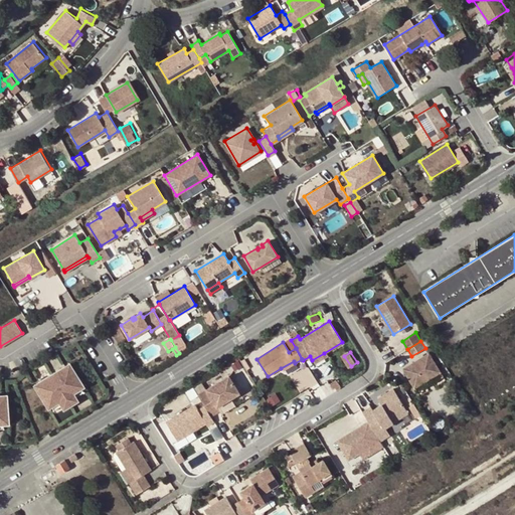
[(324,353),(312,360),(314,362),(326,355),(324,353)]
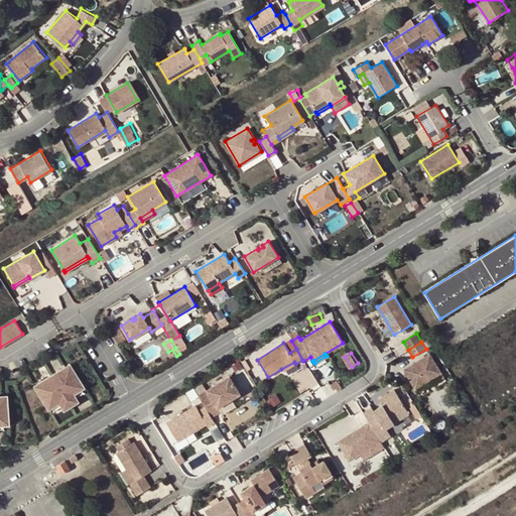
[(429,355),(404,370),(415,389),(441,373),(429,355)]
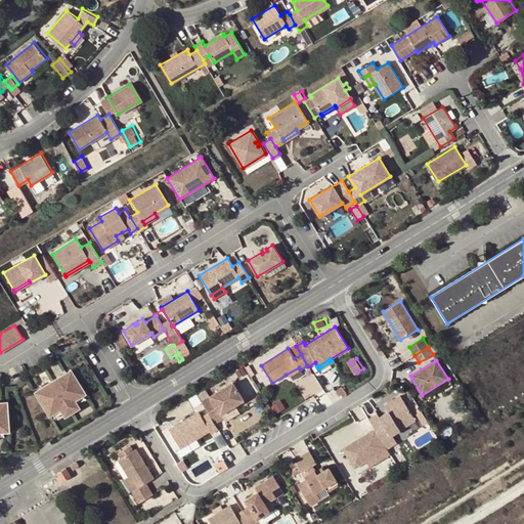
[(78,380),(69,365),(63,368),(73,383),(78,380)]
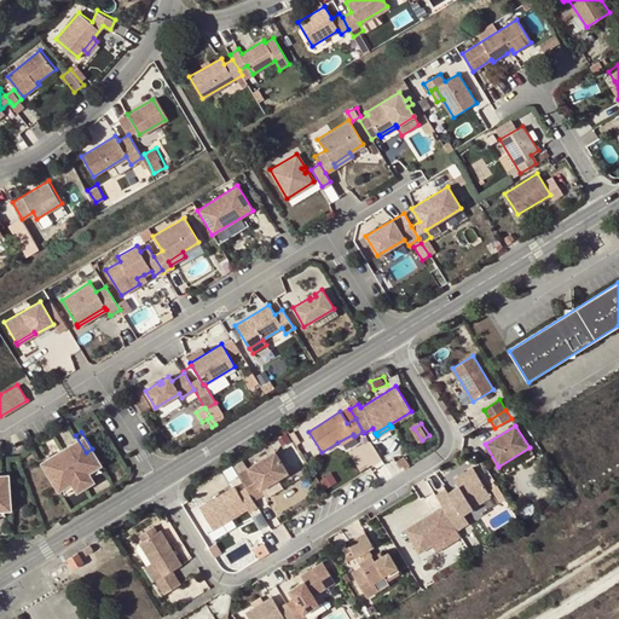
[(340,446),(354,437),(353,434),(337,443),(340,446)]
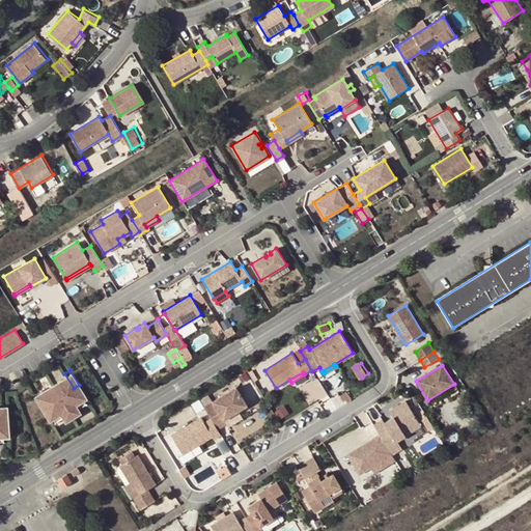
[(64,373),(37,389),(47,404),(42,407),(48,417),(50,416),(82,396),(85,395),(79,385),(74,388),(64,373)]
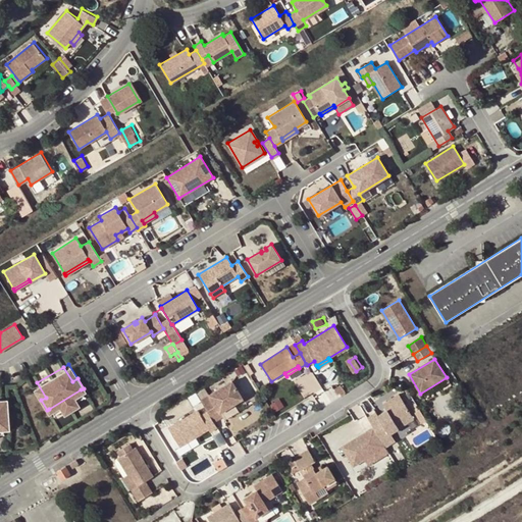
[(208,396),(200,401),(207,413),(213,422),(222,417),(219,413),(233,405),(242,399),(231,381),(208,396)]
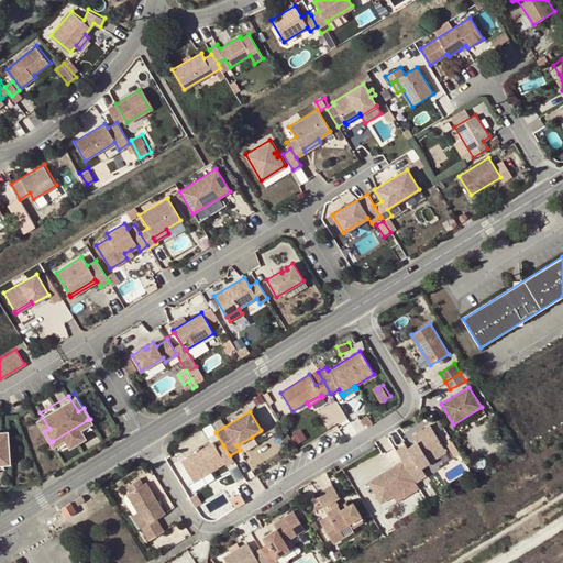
[(50,429),(40,412),(34,416),(44,431),(50,429)]
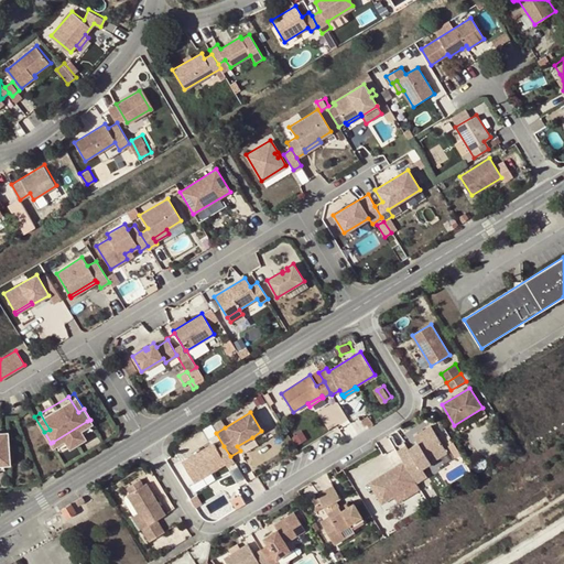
[(210,423),(216,433),(225,427),(219,419),(210,423)]
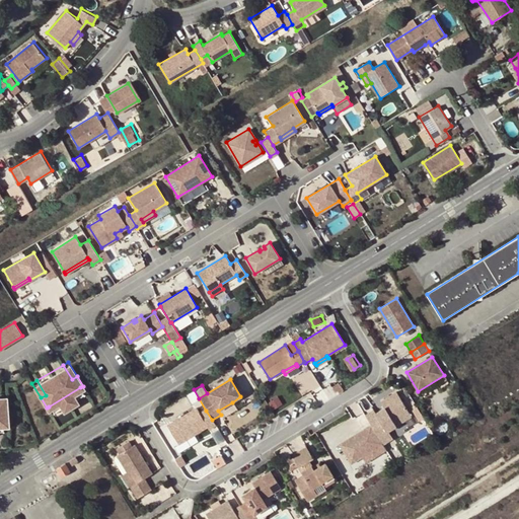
[(80,387),(49,406),(51,410),(60,405),(62,409),(77,399),(74,396),(82,391),(80,387)]
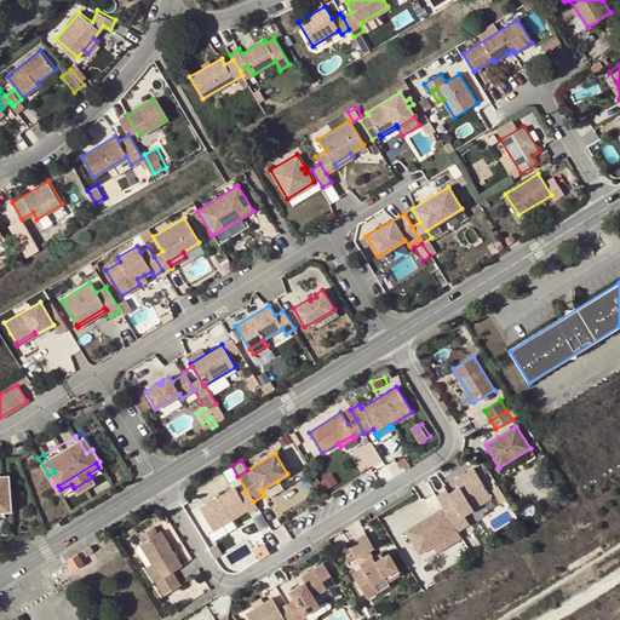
[(475,470),(468,474),(472,480),(478,476),(475,470)]
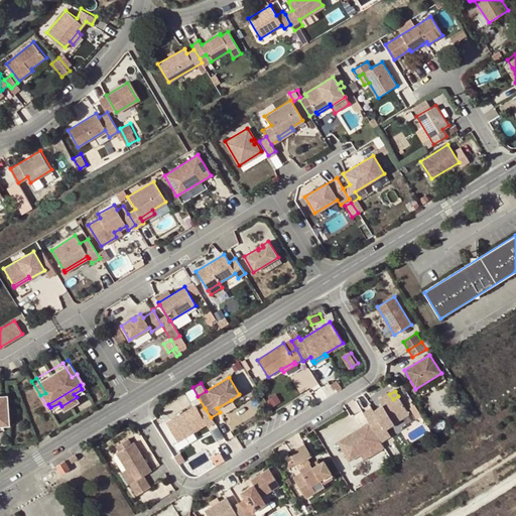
[(393,399),(389,394),(378,401),(382,406),(393,399)]
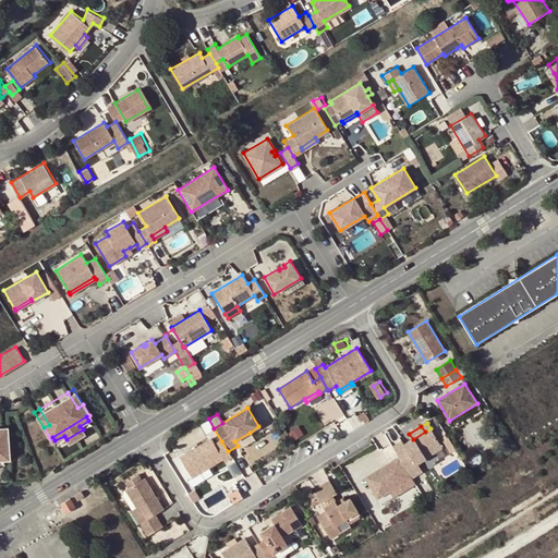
[(1,427),(0,427),(0,459),(3,460),(10,459),(9,447),(2,447),(1,427)]
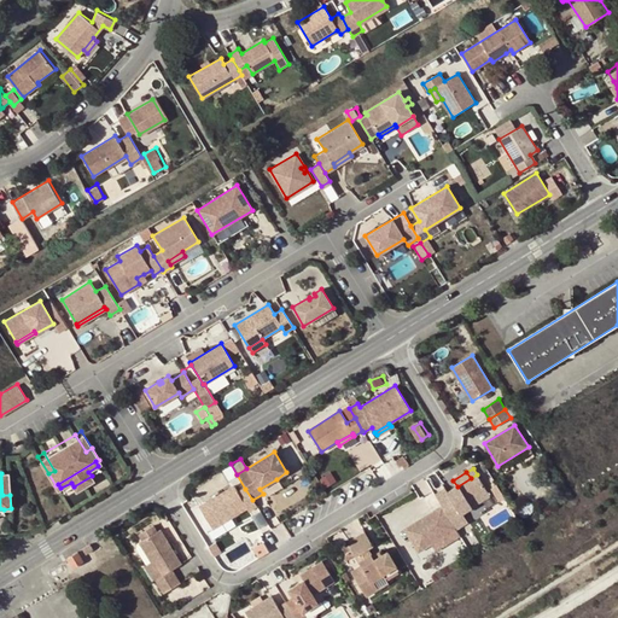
[(477,474),(471,478),(477,488),(484,501),(490,496),(477,474)]
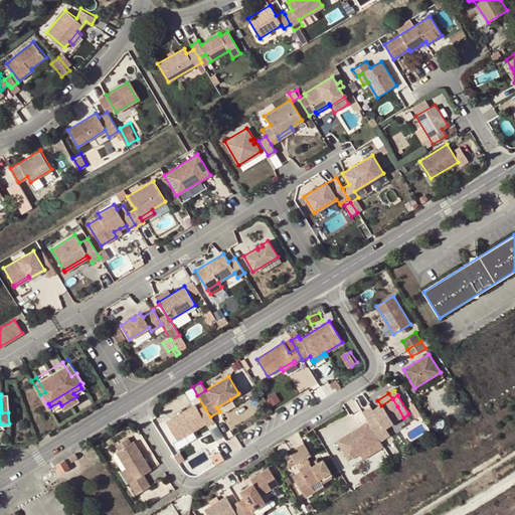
[(373,413),(365,418),(367,422),(375,435),(403,417),(397,406),(392,398),(381,405),(372,411),(373,413)]
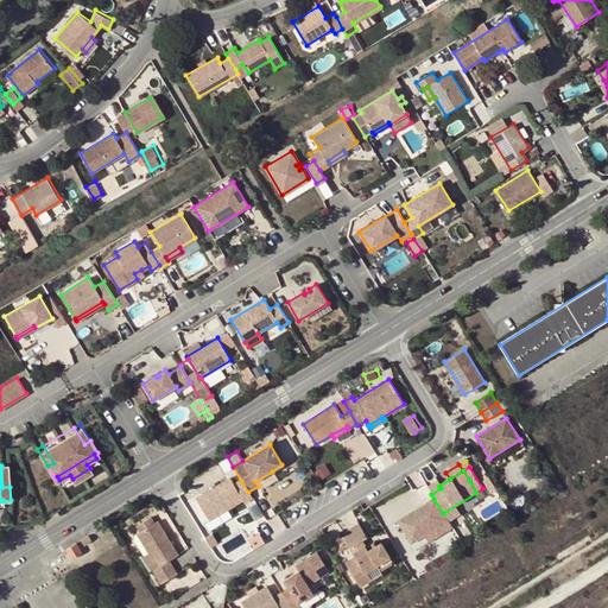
[(272,472),(255,481),(259,486),(261,489),(278,480),(272,472)]
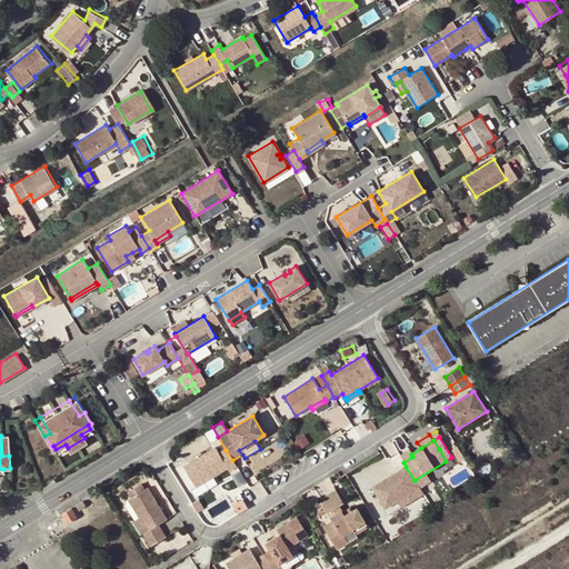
[(232,460),(226,450),(219,455),(215,448),(183,467),(196,487),(202,482),(211,477),(227,468),(229,471),(236,466),(232,460)]
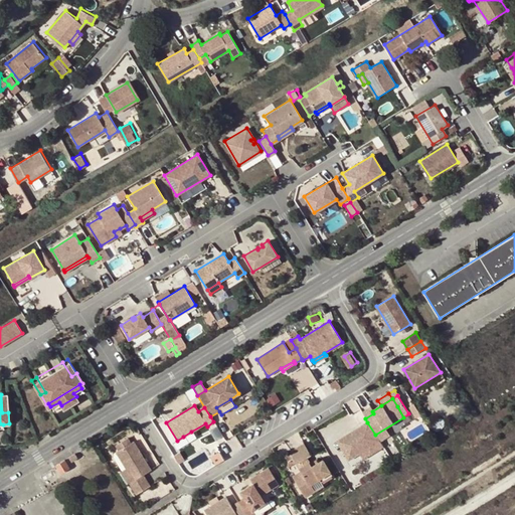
[(347,461),(379,442),(375,435),(367,422),(336,442),(347,461)]
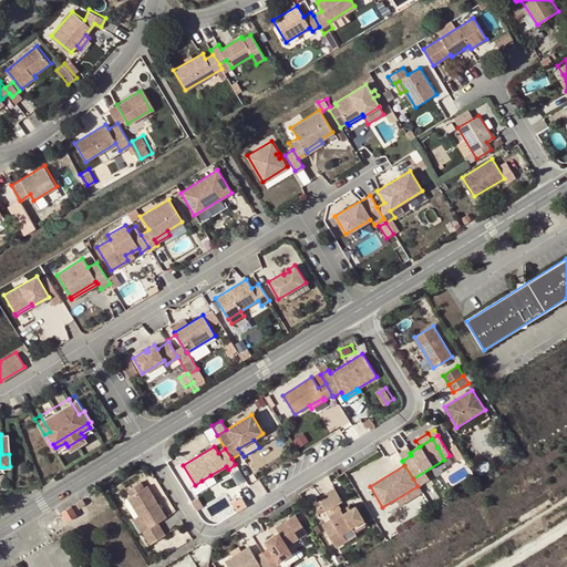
[(130,496),(143,487),(140,483),(126,491),(130,496)]
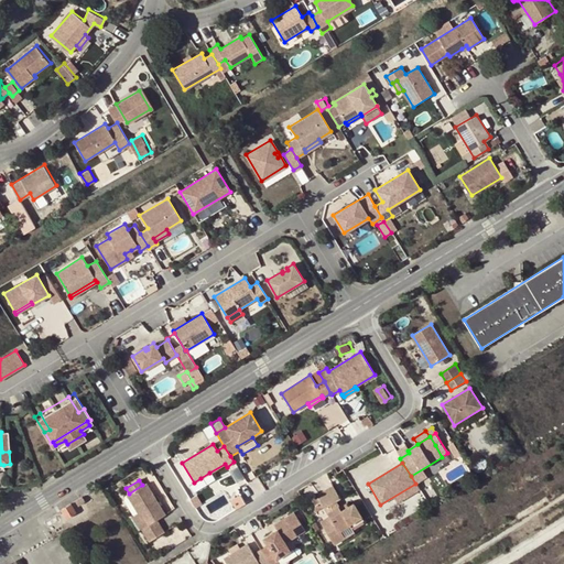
[(155,520),(164,514),(145,484),(142,485),(129,494),(127,495),(138,513),(144,525),(140,528),(149,542),(163,533),(155,520)]
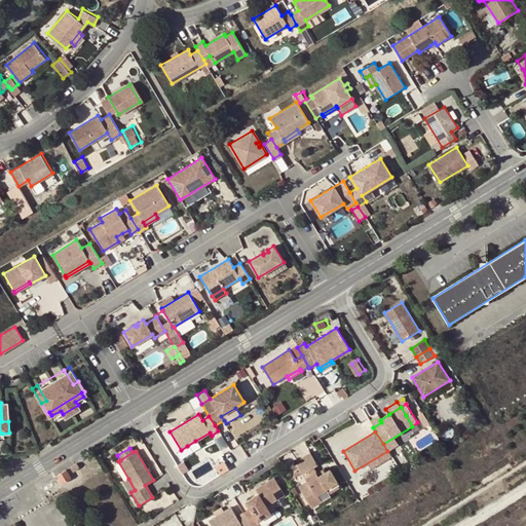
[(316,466),(309,454),(295,463),(298,468),(306,483),(298,488),(307,502),(326,491),(327,493),(338,486),(329,471),(317,478),(312,468),(316,466)]
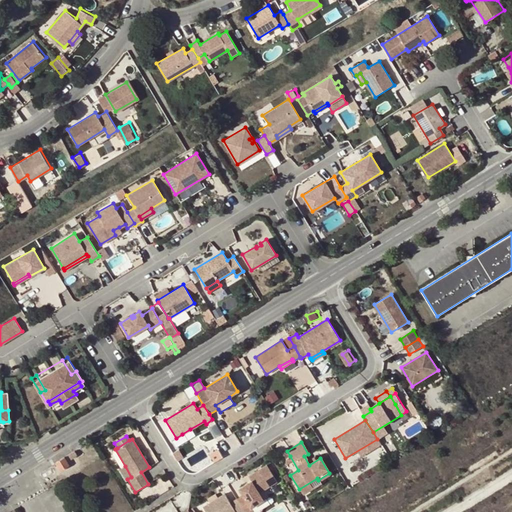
[(127,479),(131,477),(125,466),(115,449),(113,450),(112,454),(127,479)]
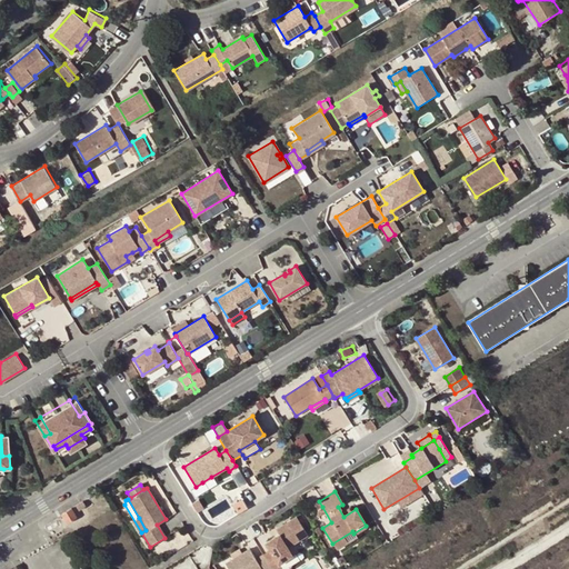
[(83,500),(76,505),(79,510),(87,506),(83,500)]
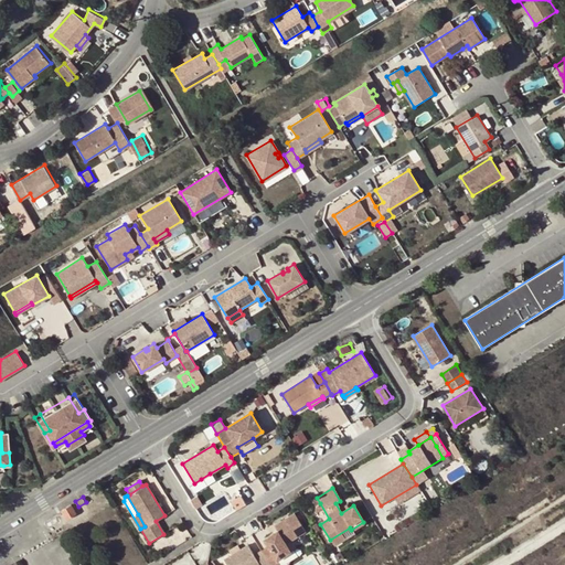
[(320,503),(317,498),(309,502),(313,508),(320,503)]
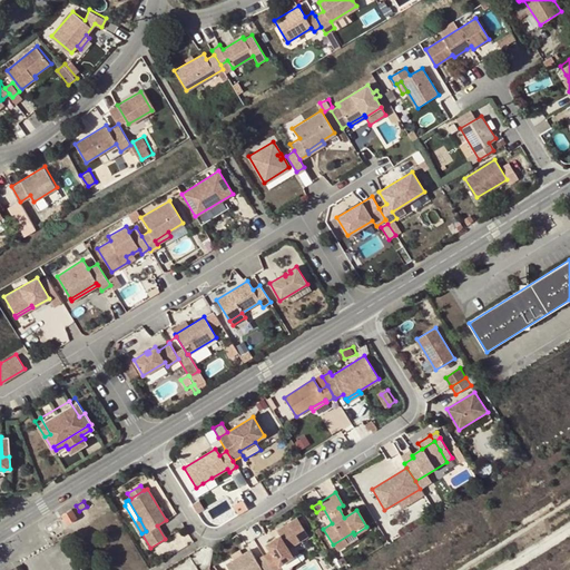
[(71,508),(61,513),(67,523),(77,518),(71,508)]
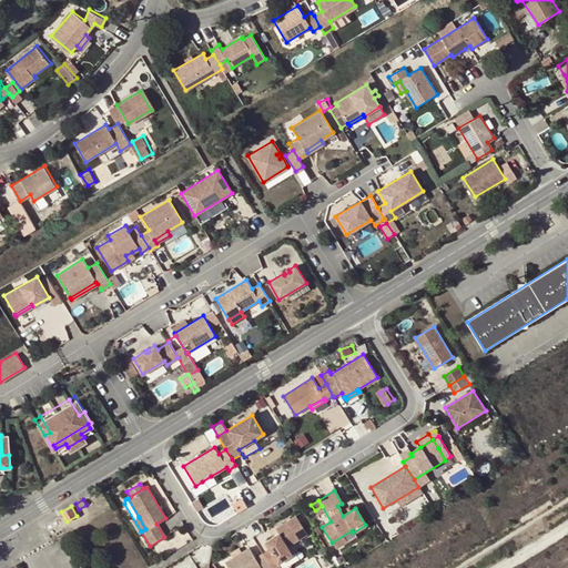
[(275,529),(277,534),(264,543),(269,550),(262,554),(271,567),(275,567),(279,566),(277,563),(290,555),(285,547),(306,534),(295,517),(275,529)]
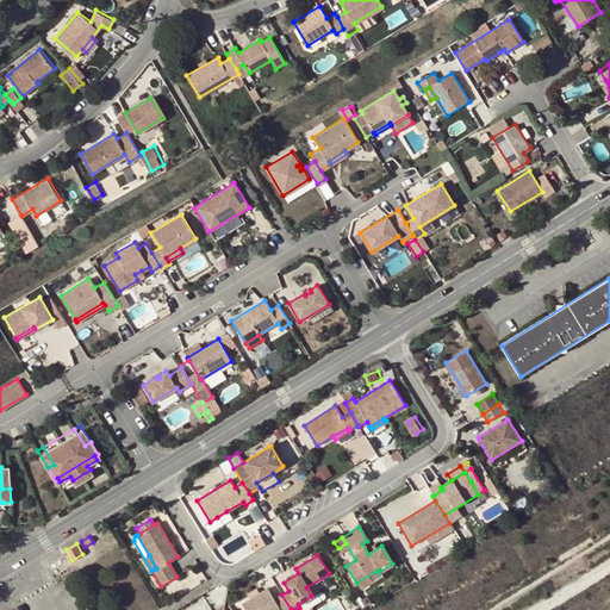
[(378,570),(356,583),(361,590),(383,577),(379,572),(378,570)]
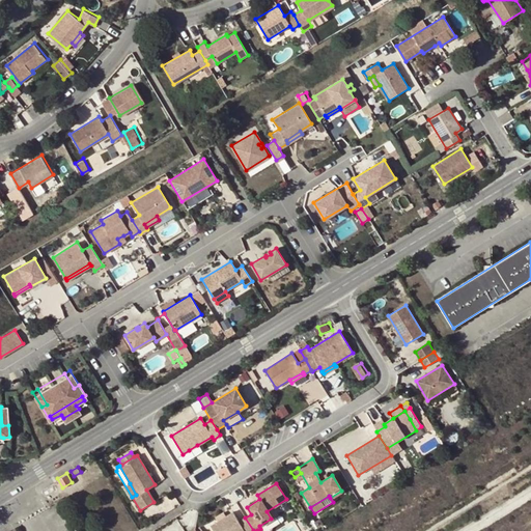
[(225,516),(210,527),(212,530),(253,530),(245,518),(238,522),(232,512),(225,516)]
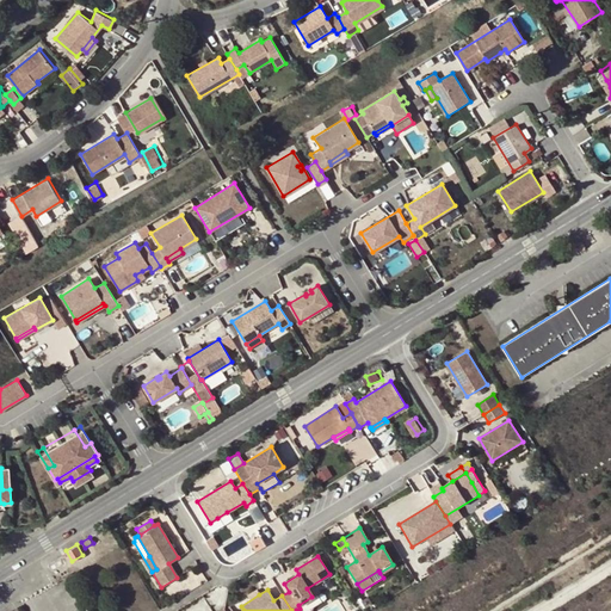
[(250,600),(259,594),(257,591),(247,597),(250,600)]
